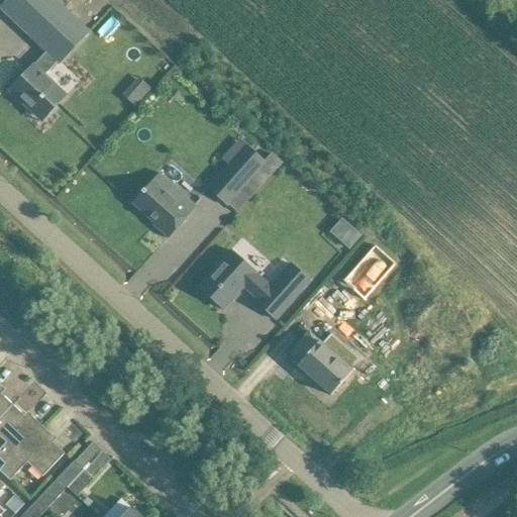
[(89,32),(55,0),(7,0),(0,8),(46,53),(34,66),(33,66),(9,92),(20,103),(23,100),(43,119),(66,96),(44,76),(55,65),(57,63),(59,65),(89,32)]
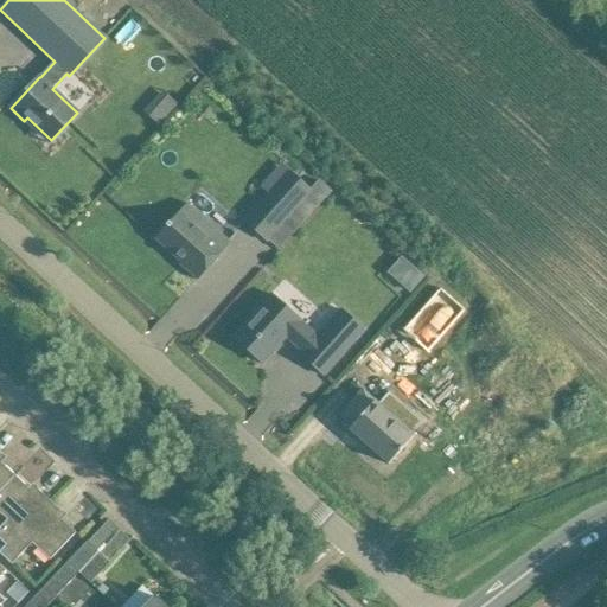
[(267,243),(312,192),(294,177),(275,199),(268,192),(267,193),(242,221),(267,243)]
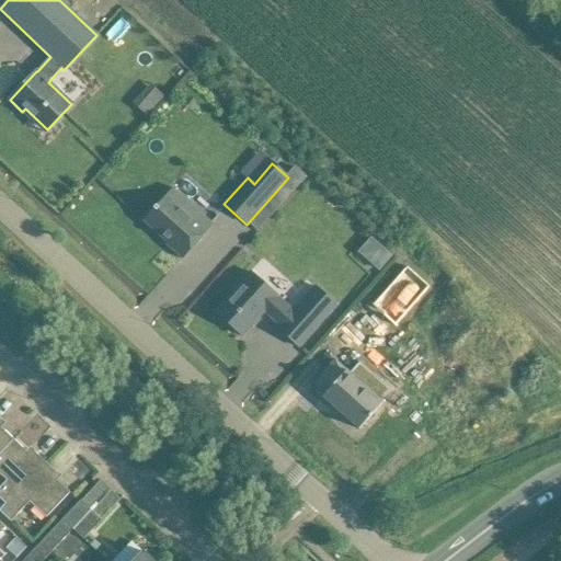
[(183,260),(214,226),(172,189),(144,221),(168,243),(167,245),(183,260)]
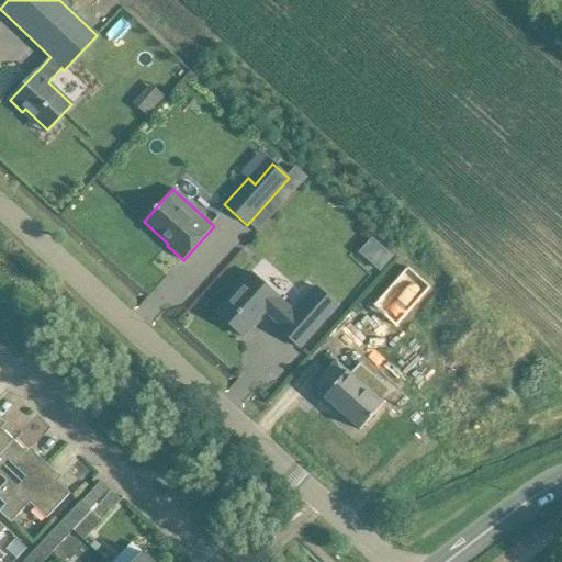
[(294,312),(250,273),(246,278),(244,276),(232,289),(235,292),(215,314),(243,338),(265,314),(267,316),(273,322),(280,327),(278,329),(300,349),(337,307),(315,288),(314,288),(327,300),(324,304),(314,314),(302,303),(294,312)]
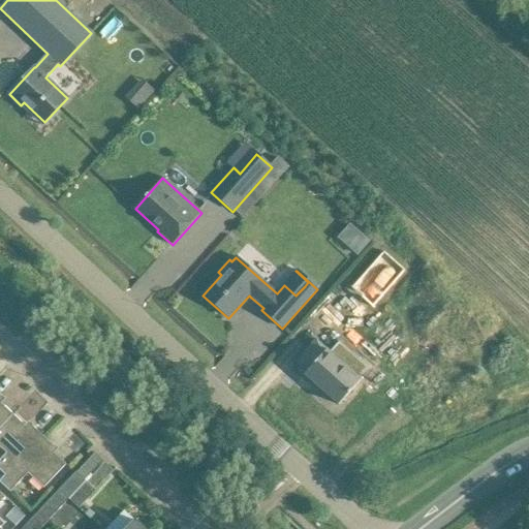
[(327,350),(304,375),(338,405),(360,380),(356,377),(365,369),(337,344),(329,353),(327,350)]
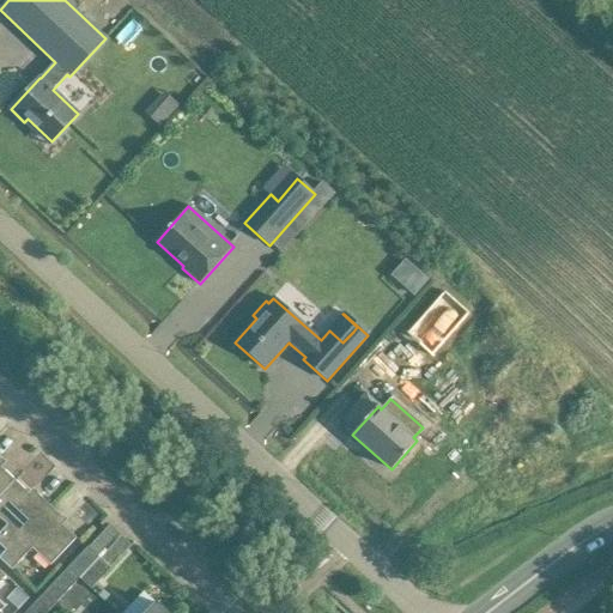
[(0,460),(0,459),(0,496),(14,481),(0,466),(0,460)]
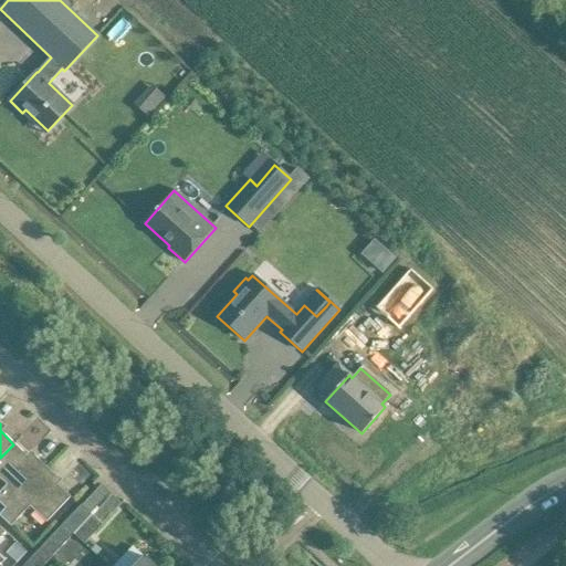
[(6,510),(45,467),(34,456),(31,460),(13,444),(0,458),(0,479),(7,485),(0,492),(0,503),(6,509),(6,510)]
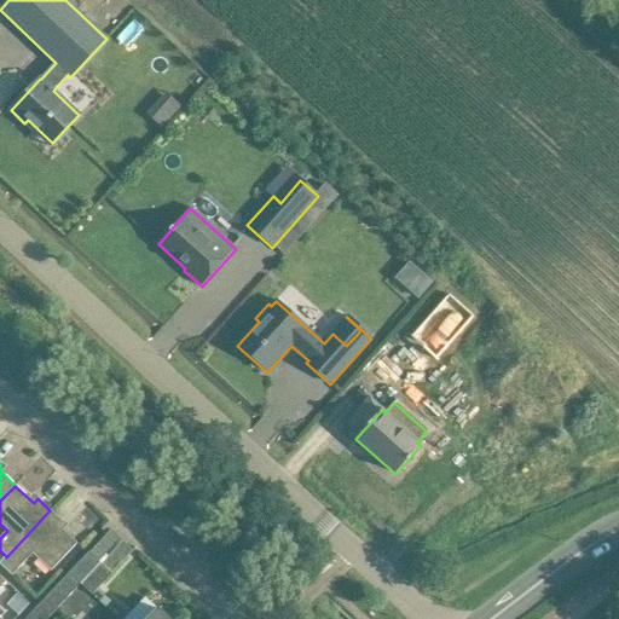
[(63,522),(50,510),(6,557),(6,556),(0,562),(0,565),(12,577),(33,554),(51,572),(77,544),(58,526),(63,522)]
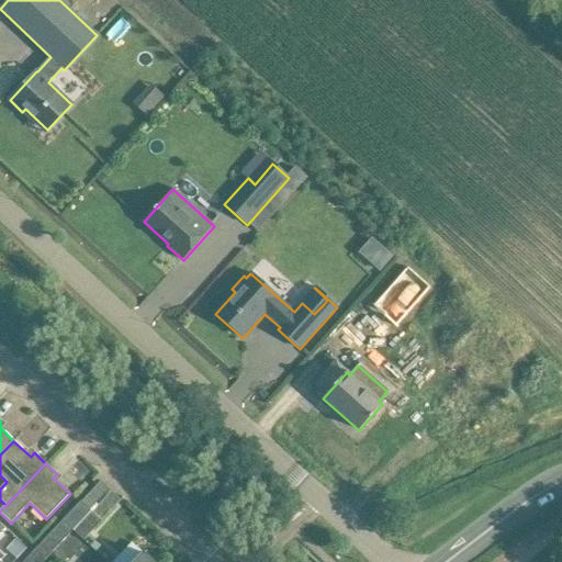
[(72,530),(91,512),(80,502),(63,520),(72,530)]
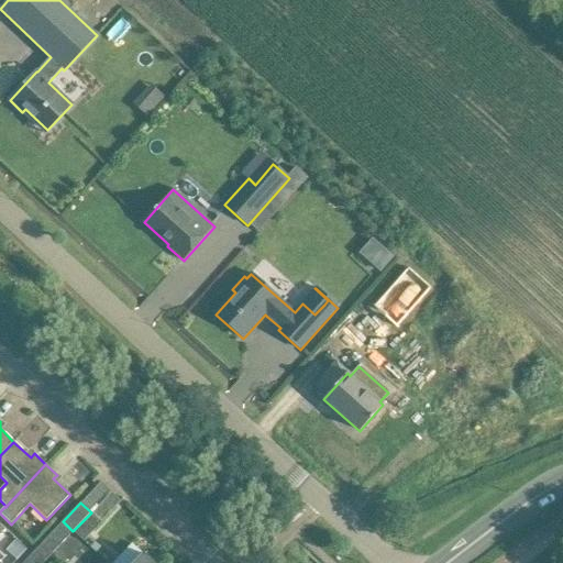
[(73,531),(84,541),(101,522),(91,512),(73,531)]
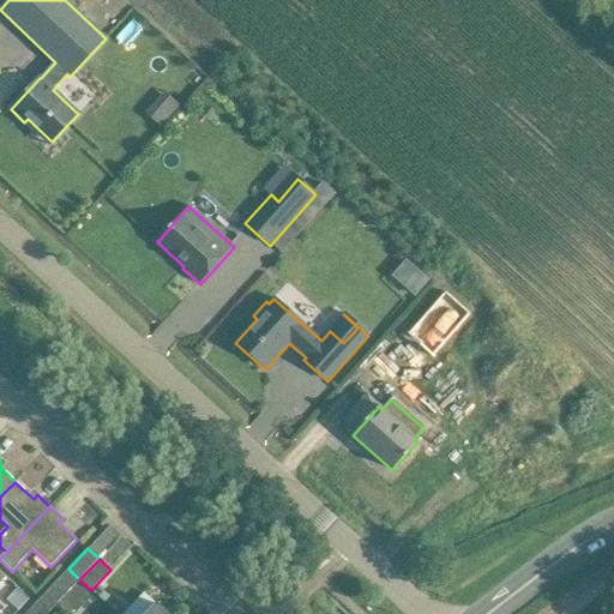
[(65,572),(46,594),(56,605),(77,583),(65,572)]
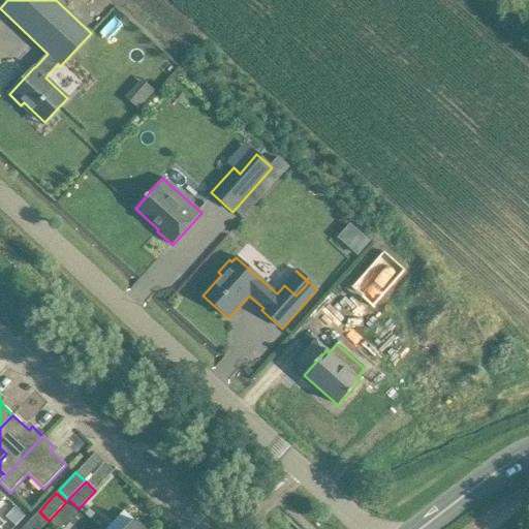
[(40,528),(49,521),(39,511),(22,528),(40,528)]
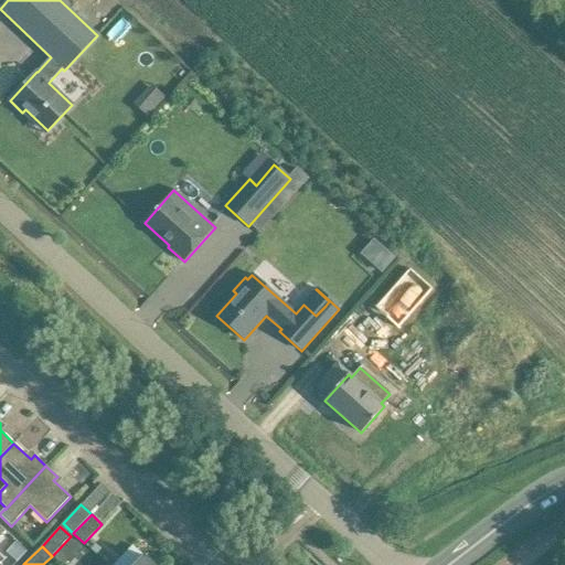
[(152,564),(144,556),(132,546),(114,564),(152,564)]
